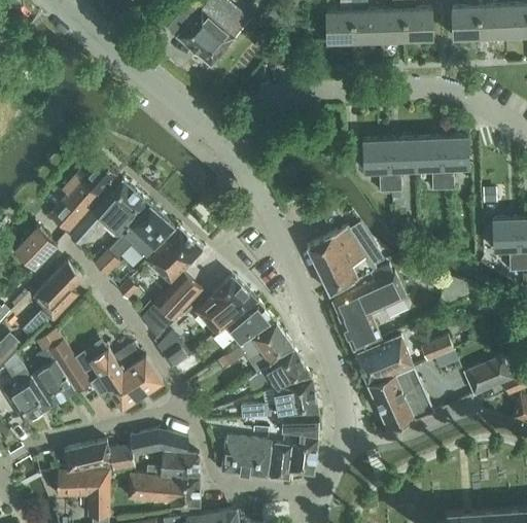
[(227,50),(231,46),(231,44),(236,38),(206,13),(210,8),(206,5),(210,0),(190,0),(167,29),(211,67),(224,50),(227,50)]
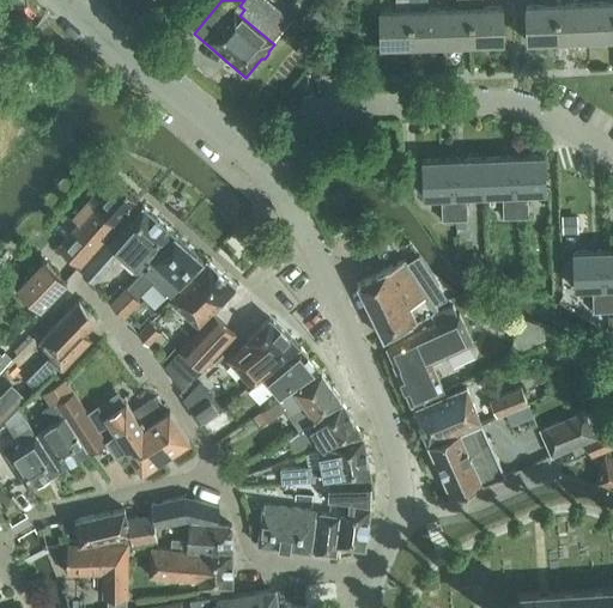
[(380,50),(411,49),(410,13),(408,0),(395,0),(396,14),(378,14),(380,50)]
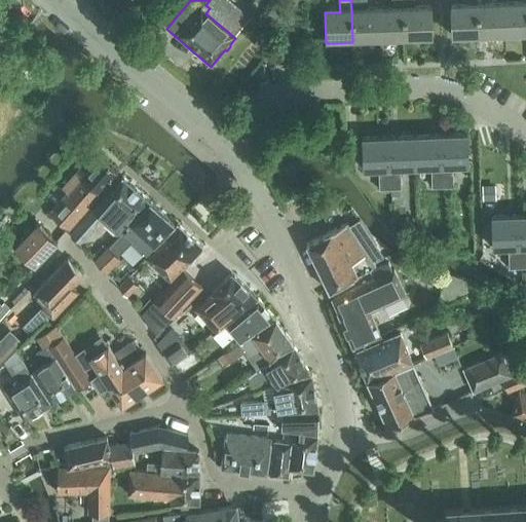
[(379,41),(377,10),(365,11),(364,0),(350,0),(351,11),(352,42),(379,41)]
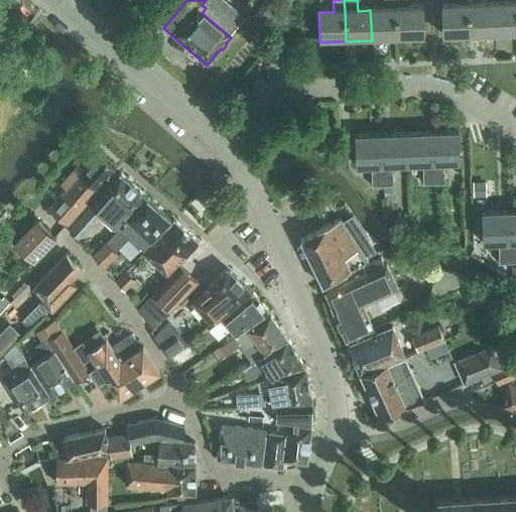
[(372,40),(397,39),(395,9),(396,9),(395,0),(383,0),(384,10),(370,10),(372,40)]
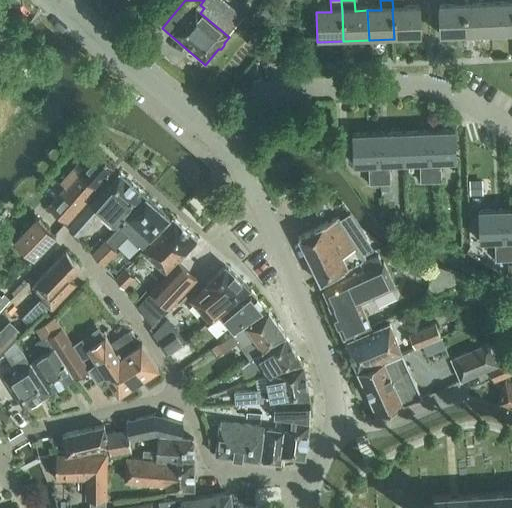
[(392,9),(394,39),(420,38),(419,8),(403,9),(402,0),(392,0),(393,9),(392,9)]
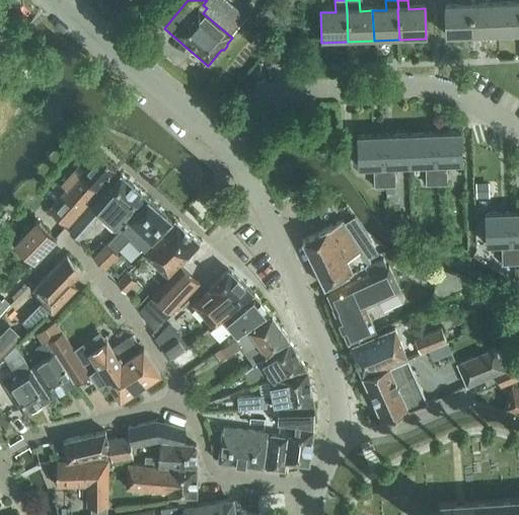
[(470,7),(469,0),(460,0),(460,7),(444,8),(446,39),(471,38),(470,7)]
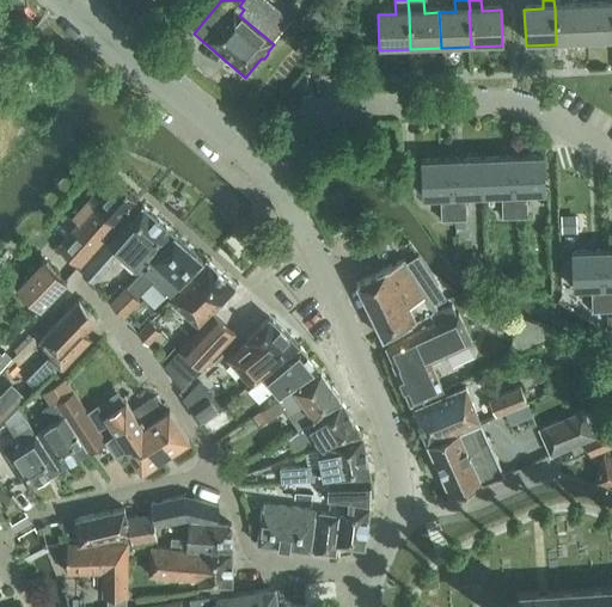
[(587,43),(611,42),(611,5),(586,7),(587,43)]
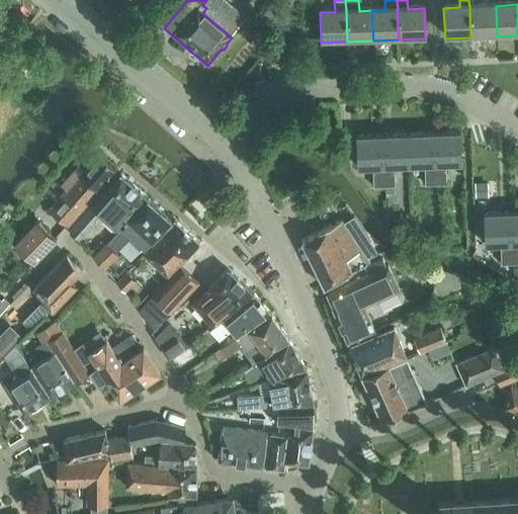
[(470,37),(497,36),(496,6),(469,7),(470,37)]
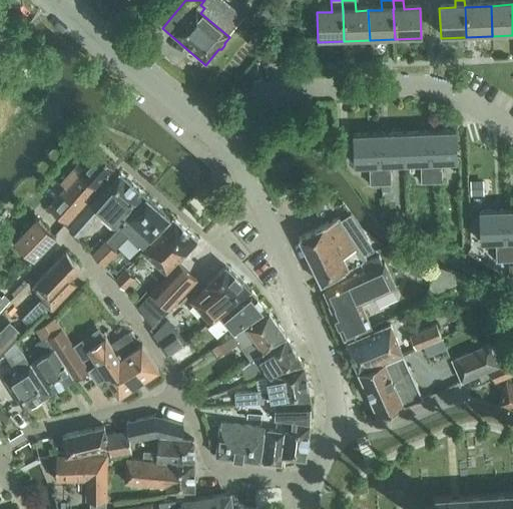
[(428,134),(430,185),(442,185),(441,164),(457,163),(455,133),(428,134)]
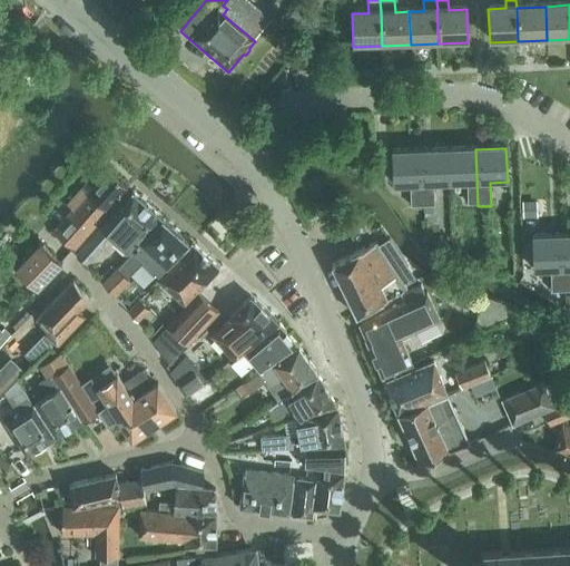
[(468,207),(478,206),(475,149),(449,150),(450,184),(467,184),(468,207)]
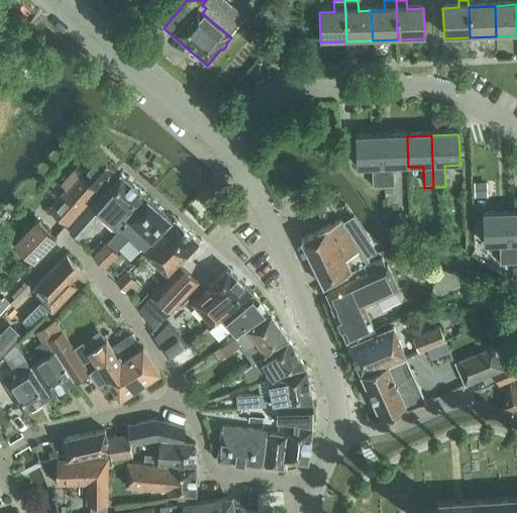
[(393,168),(408,167),(407,136),(383,137),(385,189),(394,189),(393,168)]
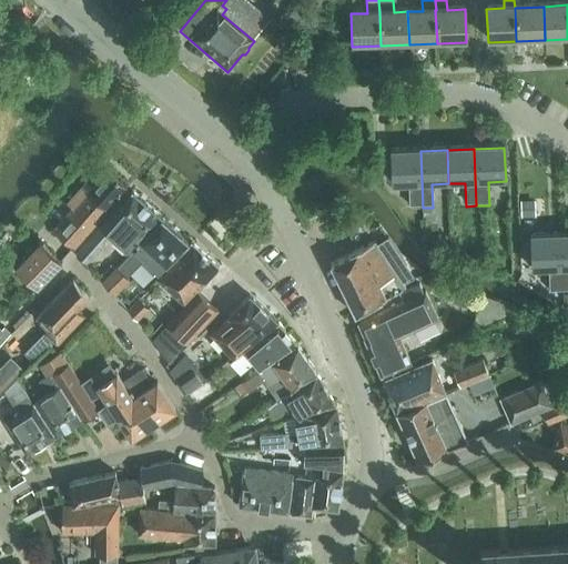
[(409,209),(423,208),(421,151),(389,152),(391,185),(408,185),(409,209)]
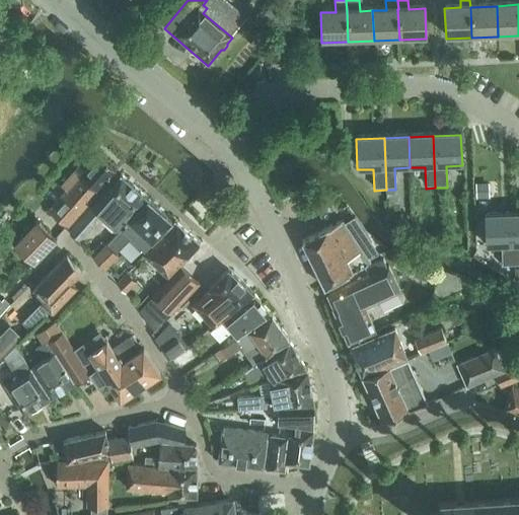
[(117,173),(98,157),(89,167),(84,163),(61,190),(66,195),(48,214),(67,230),(117,173)]
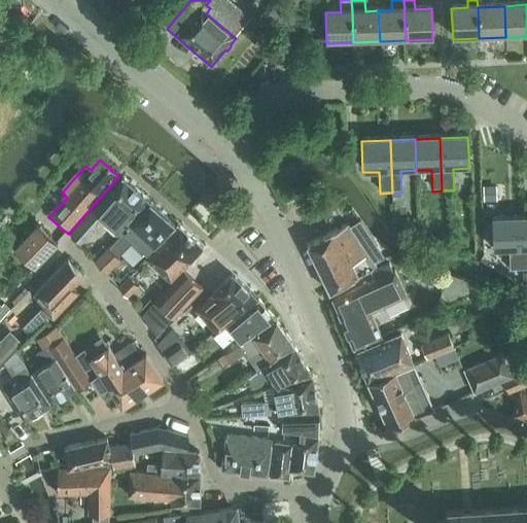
[(119,236),(149,204),(123,180),(71,239),(79,248),(98,229),(95,227),(102,219),(119,236)]
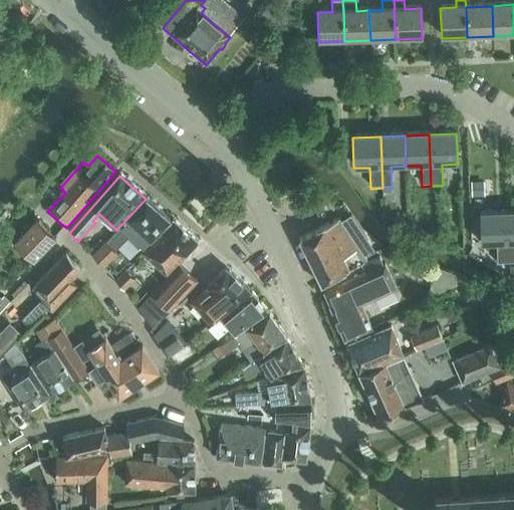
[(141,251),(170,222),(147,200),(105,245),(92,257),(103,269),(116,255),(113,253),(127,239),(141,251)]
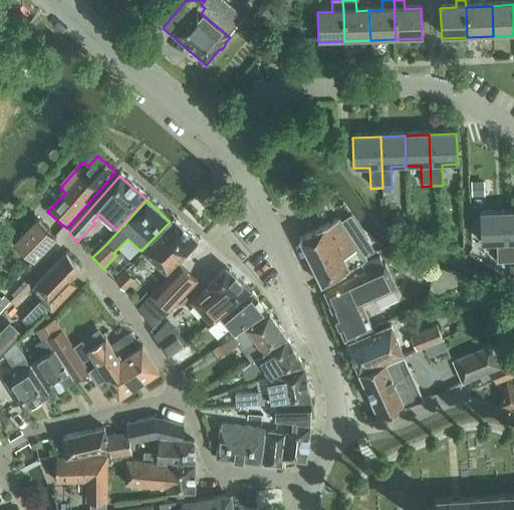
[(497,265),(508,265),(506,214),(479,215),(481,245),(496,244),(497,265)]
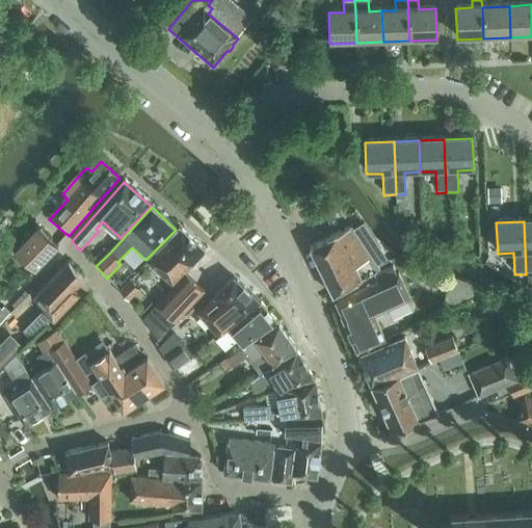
[(379,271),(377,269),(388,262),(363,225),(352,231),(351,229),(310,251),(333,298),(376,273),(379,271)]
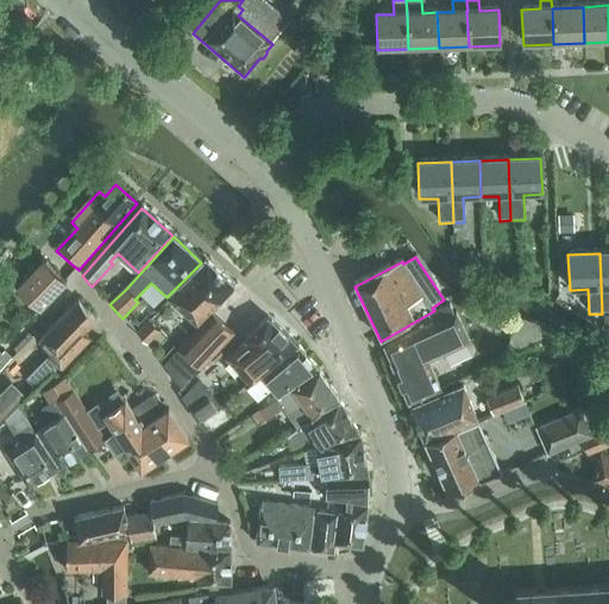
[(481,275),(479,259),(469,260),(470,276),(481,275)]
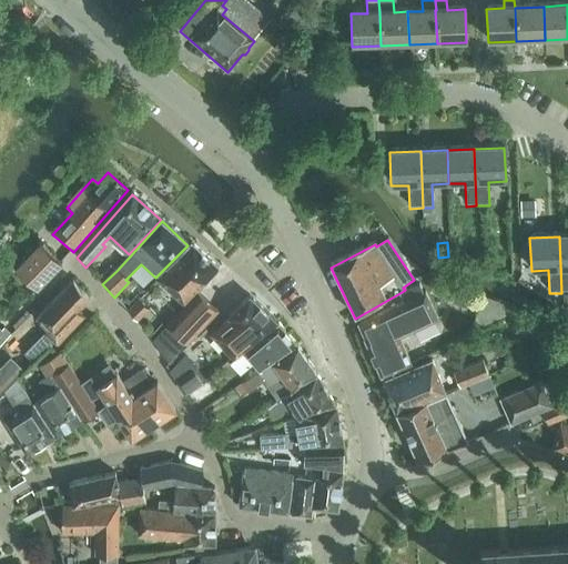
[(37,292),(62,267),(39,244),(14,270),(37,292)]
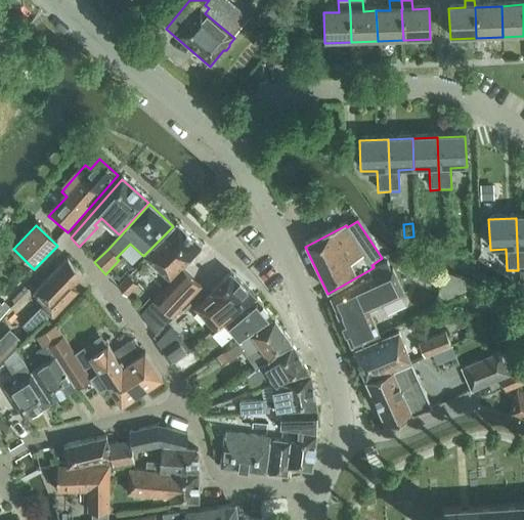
[(170,283),(202,250),(176,226),(143,259),(170,283)]
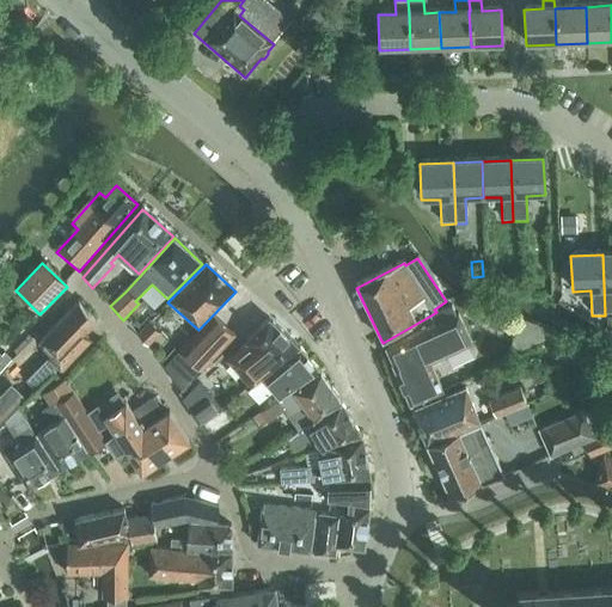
[(57,368),(62,373),(83,351),(74,344),(96,323),(78,304),(40,344),(50,356),(29,379),(38,388),(57,368)]
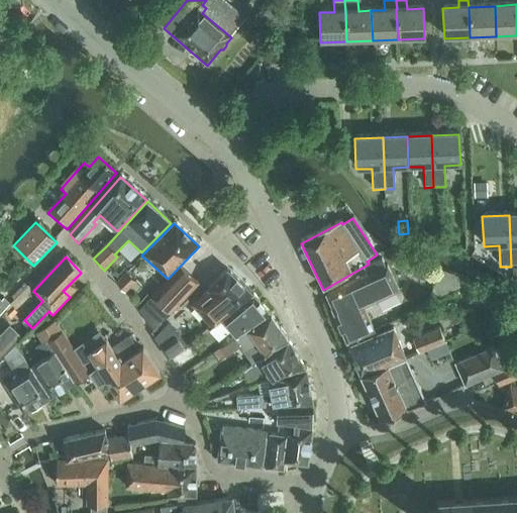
[(385,269),(382,262),(365,270),(368,278),(326,297),(332,310),(332,311),(332,313),(331,315),(333,319),(335,319),(347,345),(374,333),(363,309),(398,294),(387,269),(385,269)]
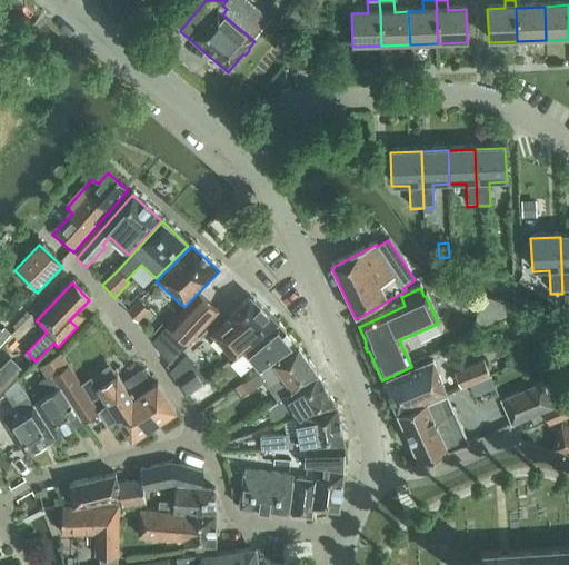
[(170,367),(186,350),(218,315),(197,296),(166,329),(152,344),(170,367)]
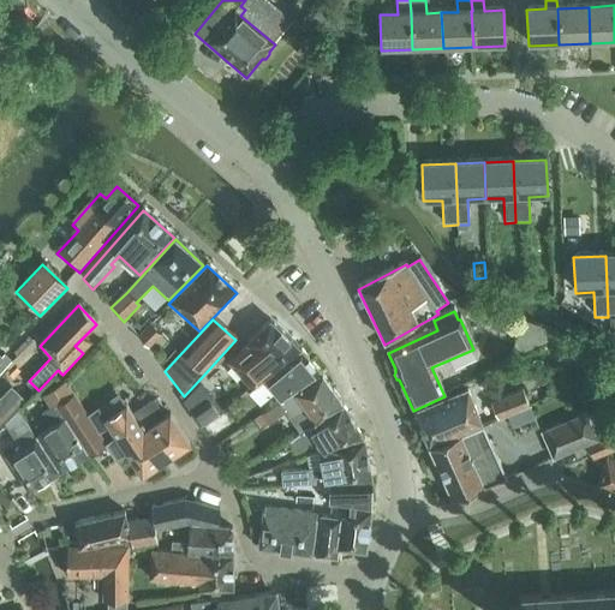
[(251,392),(300,351),(270,323),(246,344),(249,346),(227,364),(251,392)]
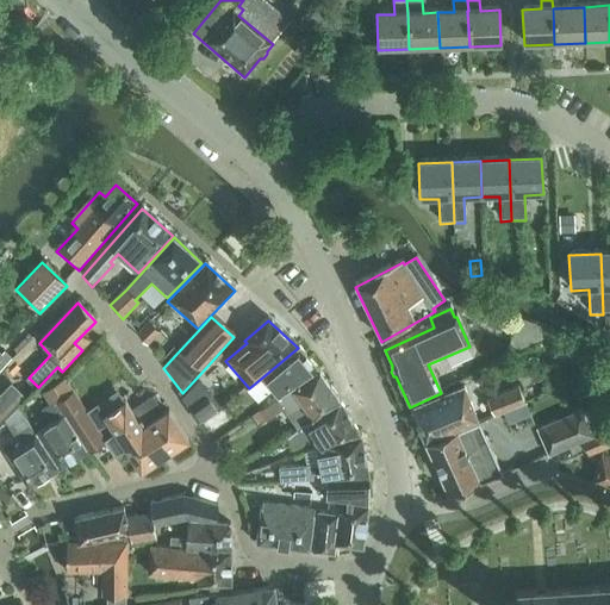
[(147,348),(160,336),(148,324),(136,336),(147,348)]
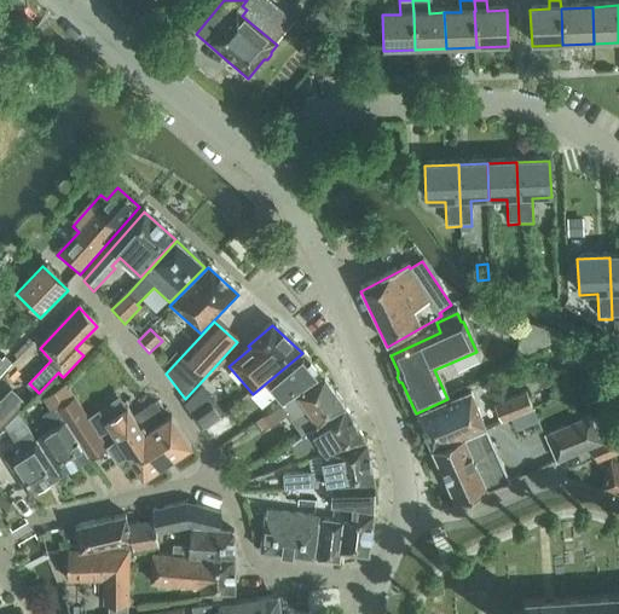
[(284,406),(324,380),(302,354),(252,398),(258,405),(261,403),(266,409),(277,397),(284,406)]
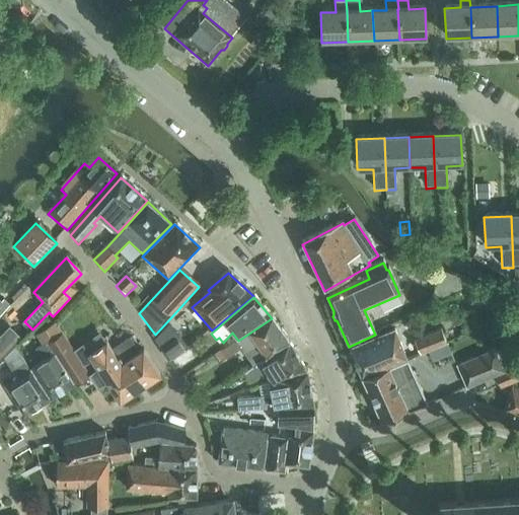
[(1,305),(0,304),(0,317),(9,308),(3,303),(1,305)]
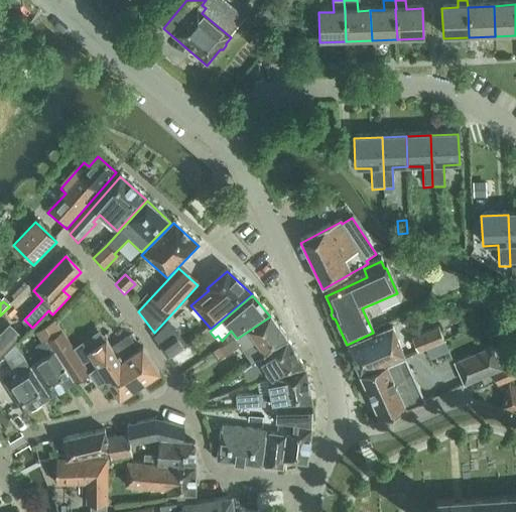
[(251,365),(287,342),(270,316),(212,357),(218,364),(240,349),(251,365)]
